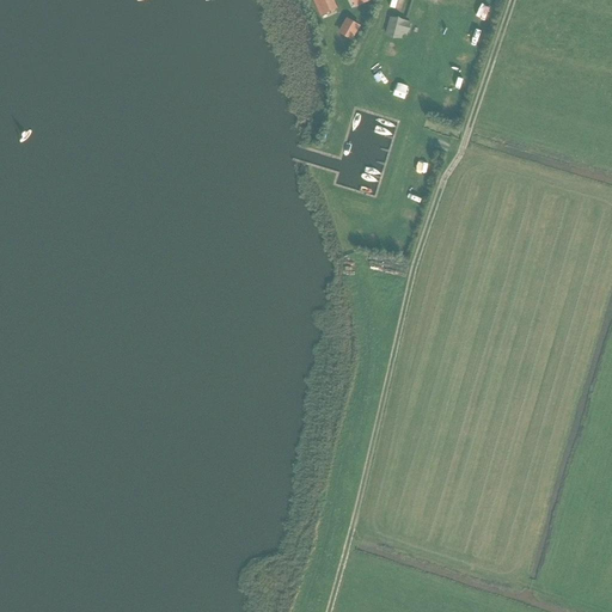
[(337,14),(330,0),(322,0),(316,2),(325,20),(337,14)]
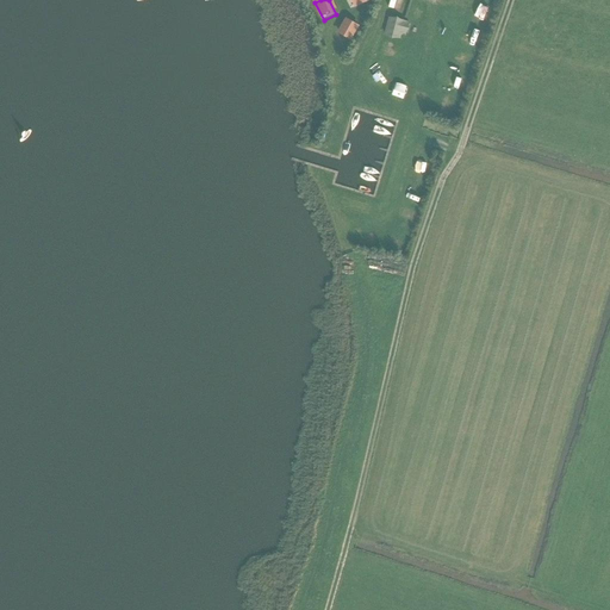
[(367,0),(349,0),(354,11),(369,4),(367,0)]
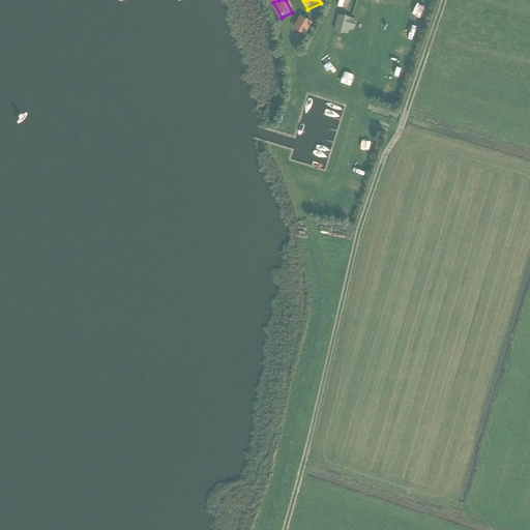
[(334,32),(355,34),(356,18),(336,16),(334,32)]
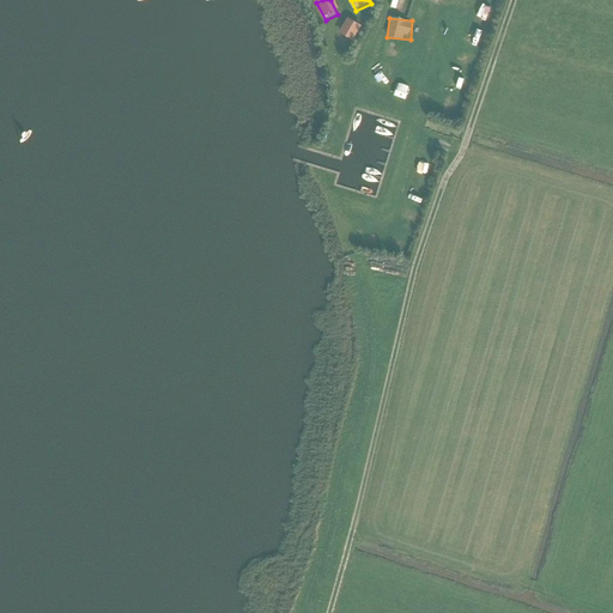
[(360,28),(346,19),(337,36),(352,44),(360,28)]
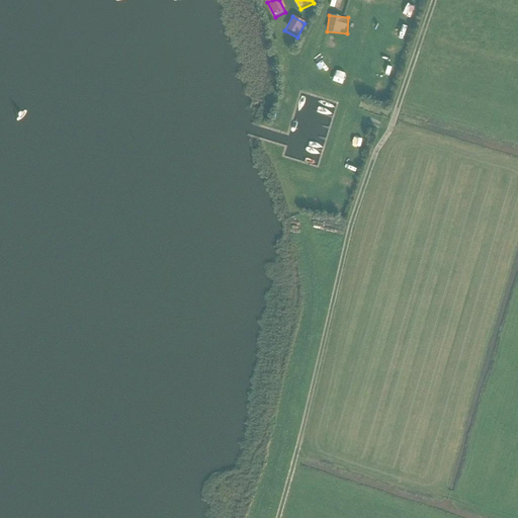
[(343,84),(345,79),(334,76),(333,81),(343,84)]
